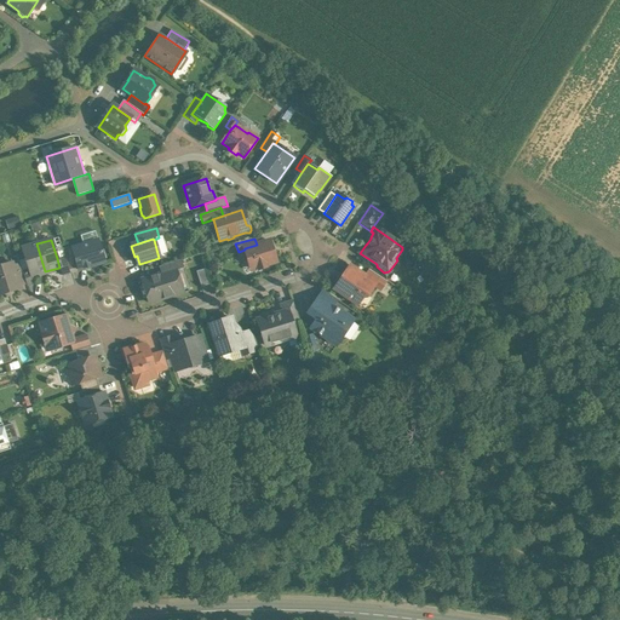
[(72,250),(78,268),(79,271),(104,263),(98,241),(72,250)]
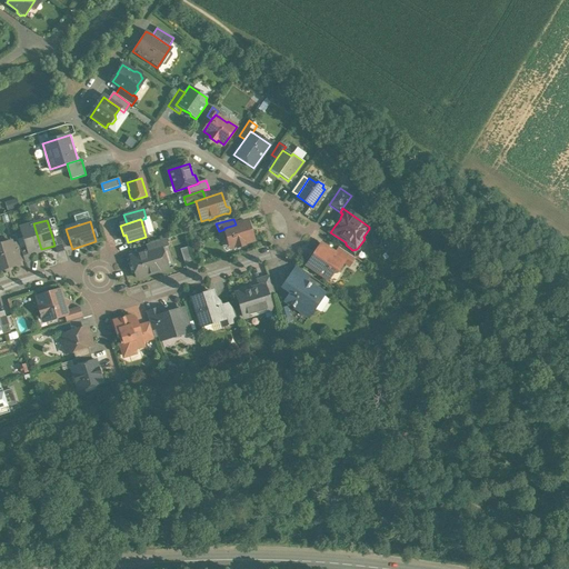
[(236,225),(225,228),(225,229),(228,240),(232,239),(235,247),(236,247),(237,248),(245,246),(243,245),(252,241),(247,221),(236,225)]
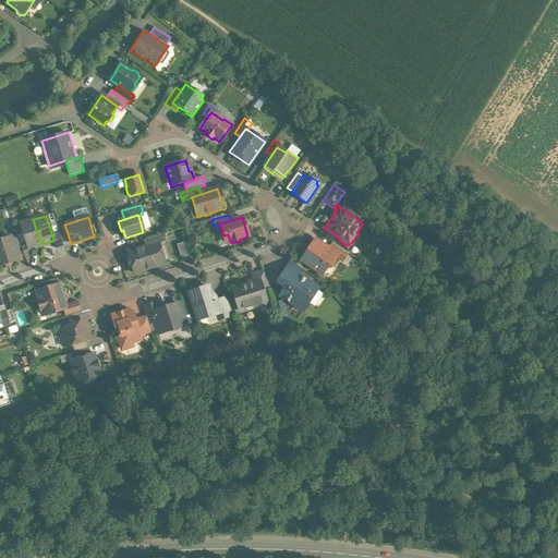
[(33,219),(20,223),(25,242),(27,249),(28,249),(40,244),(33,219)]
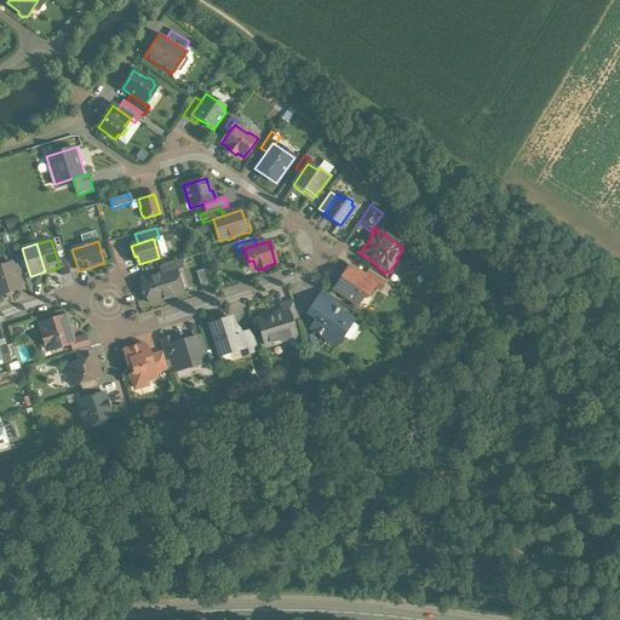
[(72,247),(62,250),(64,257),(68,271),(78,268),(72,250),(72,247)]
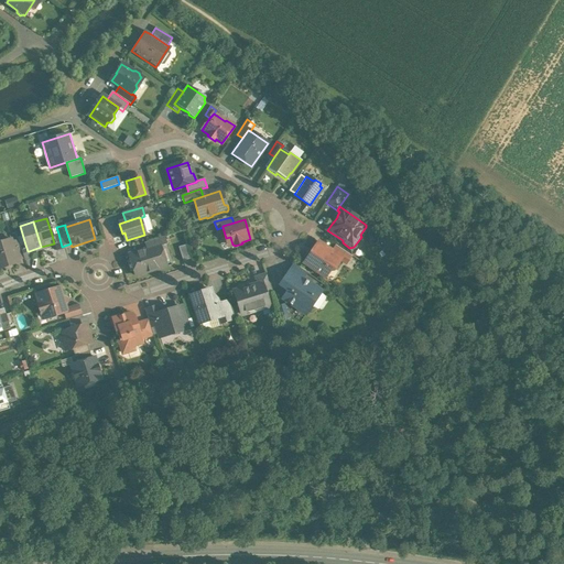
[(58,234),(52,235),(54,243),(56,251),(63,249),(62,247),(58,234)]
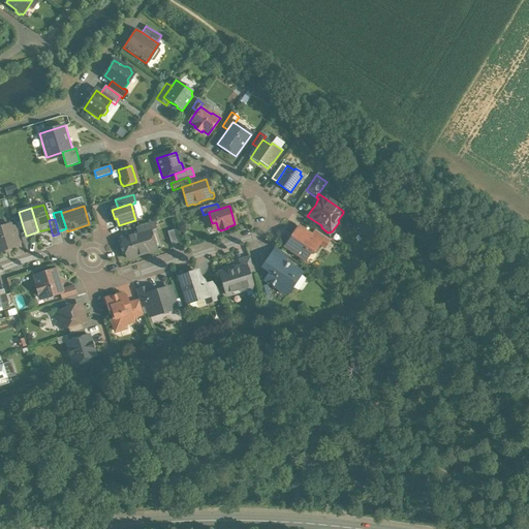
[(153,223),(136,227),(138,234),(149,230),(150,231),(155,229),(153,223)]
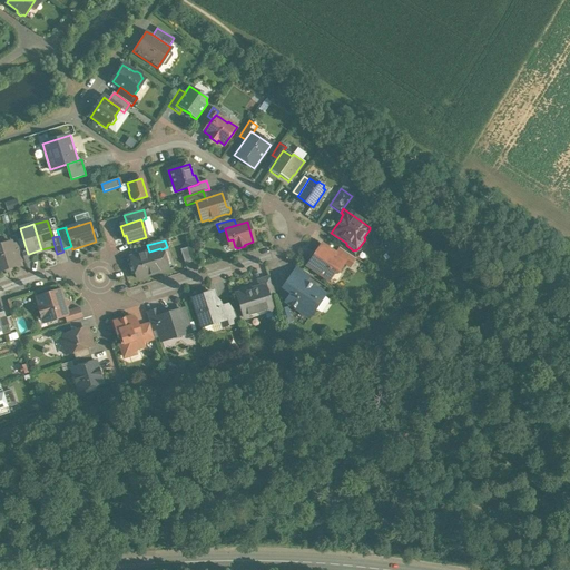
[(10,243),(0,245),(0,269),(10,267),(10,268),(18,266),(11,245),(10,243)]
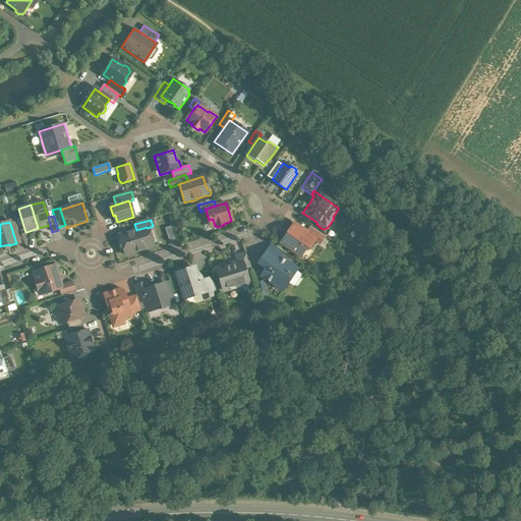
[(16,222),(10,224),(15,241),(21,239),(18,228),(16,222)]
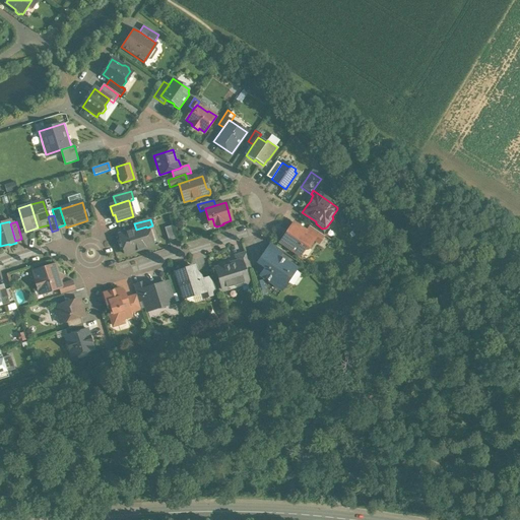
[(306,232),(294,224),(288,232),(288,234),(287,237),(286,236),(284,236),(279,243),(297,255),(302,248),(304,249),(307,249),(313,240),(304,234),(306,232)]
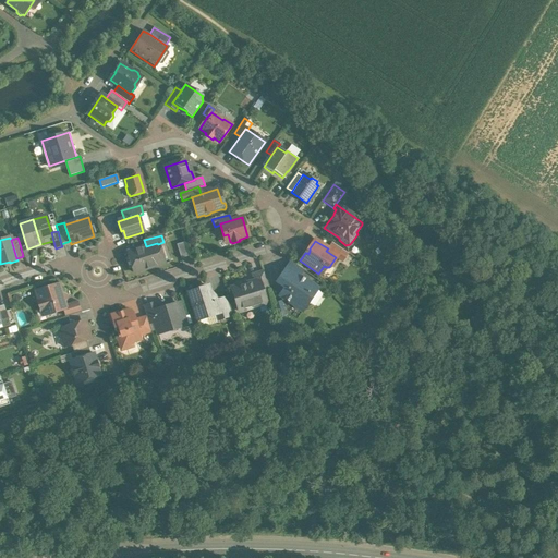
[(27,249),(25,242),(20,244),(23,256),(24,258),(31,256),(28,249),(27,249)]
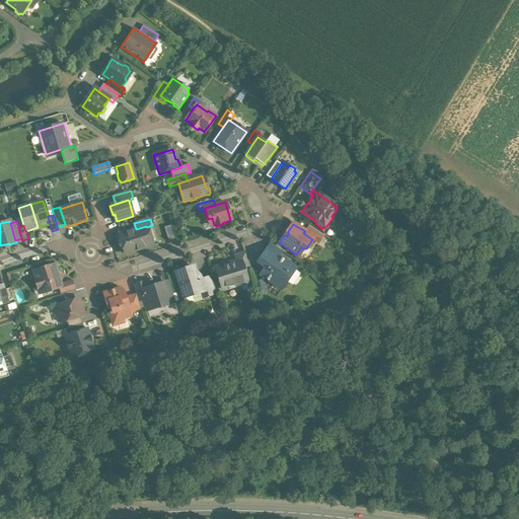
[(171,225),(163,228),(168,241),(176,238),(171,225)]
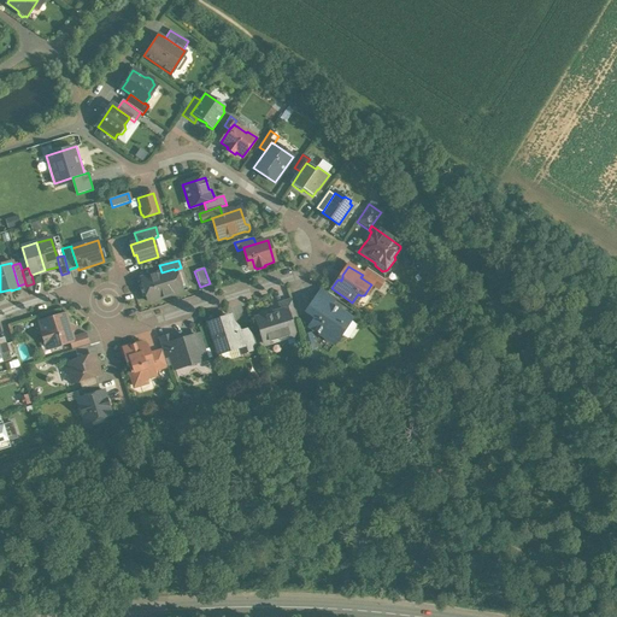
[(162,272),(141,280),(148,303),(181,292),(175,270),(174,269),(162,272)]
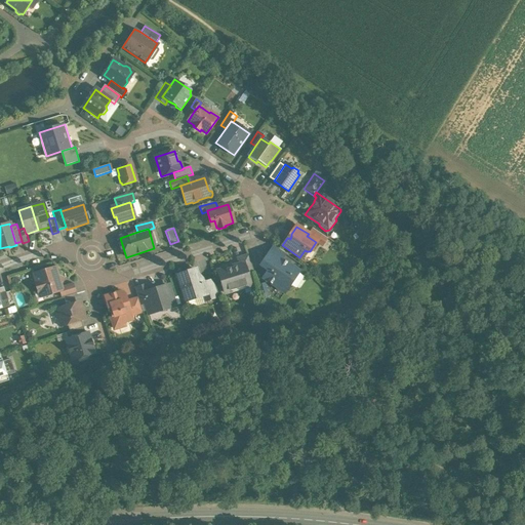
[(326,239),(312,229),(309,234),(307,236),(316,242),(321,246),(326,239)]
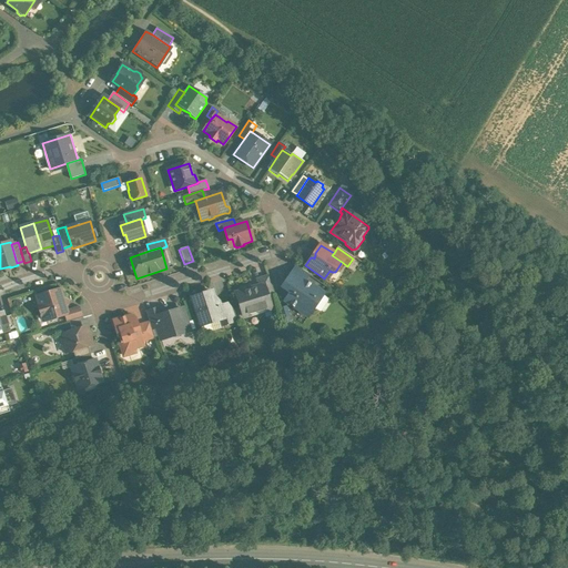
[(308,275),(295,266),(287,277),(300,286),(303,281),(304,281),(308,275)]
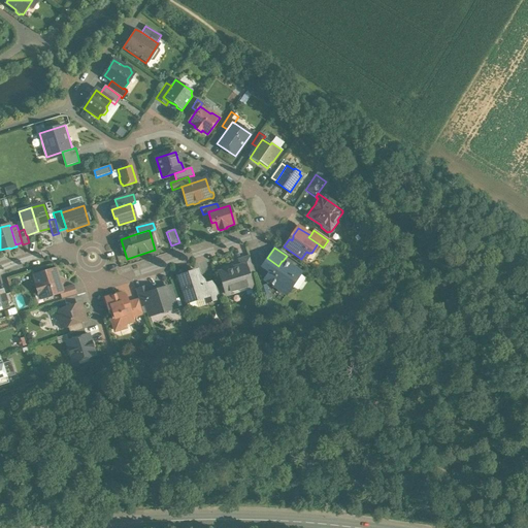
[(249,257),(239,260),(241,266),(244,265),(248,276),(254,274),(249,257)]
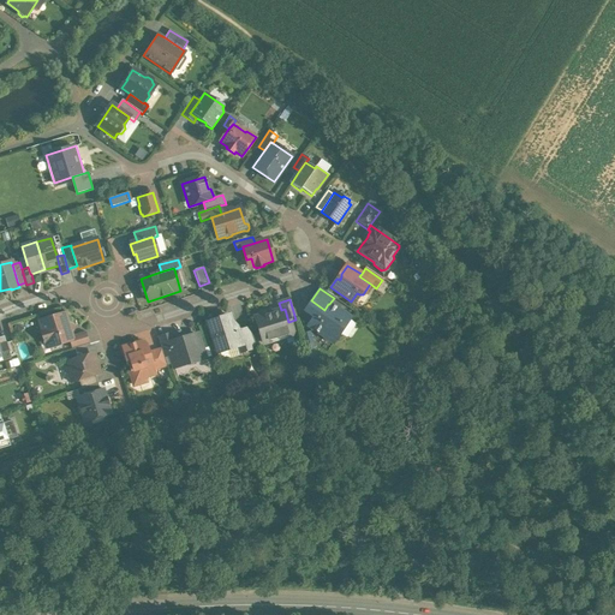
[(324,310),(311,300),(304,312),(312,318),(306,327),(333,345),(339,335),(340,335),(350,321),(350,318),(329,304),(328,304),(324,310)]
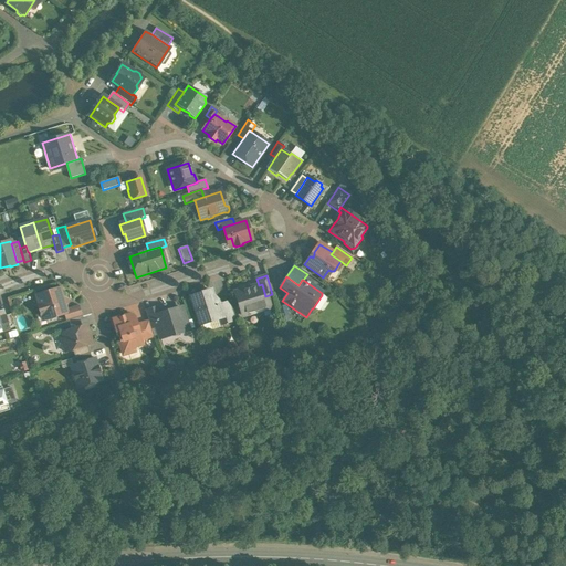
[(259,285),(234,293),(241,316),(257,312),(261,313),(270,310),(265,296),(262,284),(259,285)]
